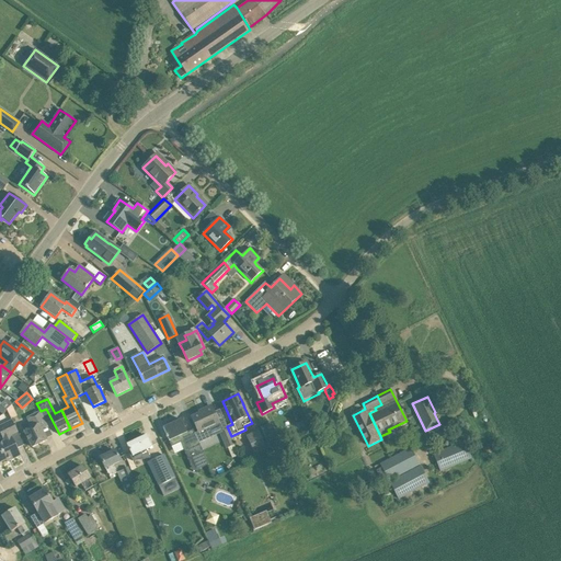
[(208,427),(219,423),(210,407),(202,410),(203,412),(198,414),(196,414),(193,415),(193,418),(192,418),(203,442),(213,437),(208,427)]
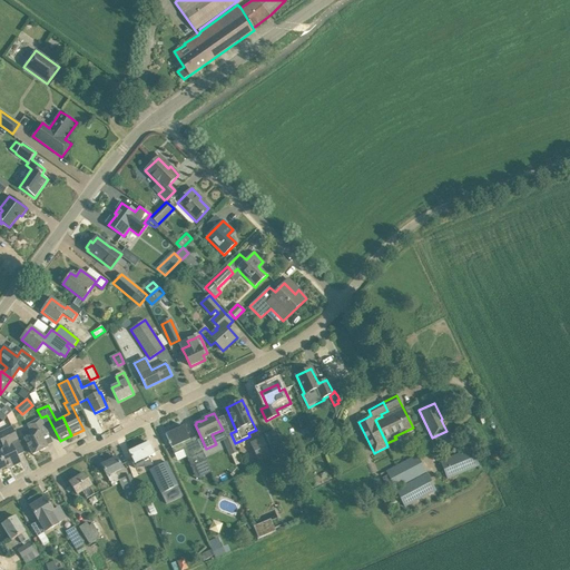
[(48,433),(43,423),(41,418),(27,424),(31,434),(25,438),(32,454),(47,448),(42,436),(48,433)]
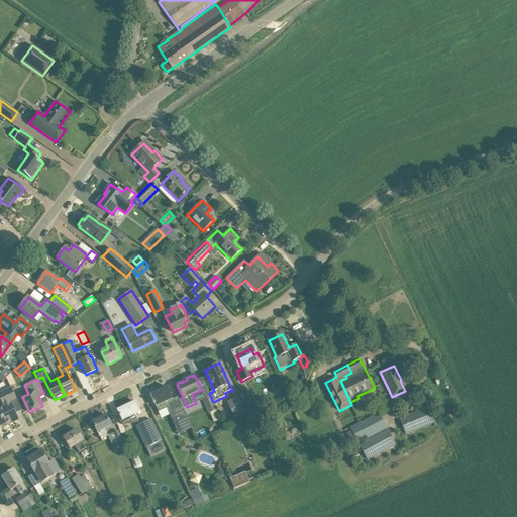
[(0,426),(10,422),(11,423),(19,420),(15,413),(10,401),(16,399),(10,387),(0,392),(0,399),(3,406),(0,407),(0,426)]
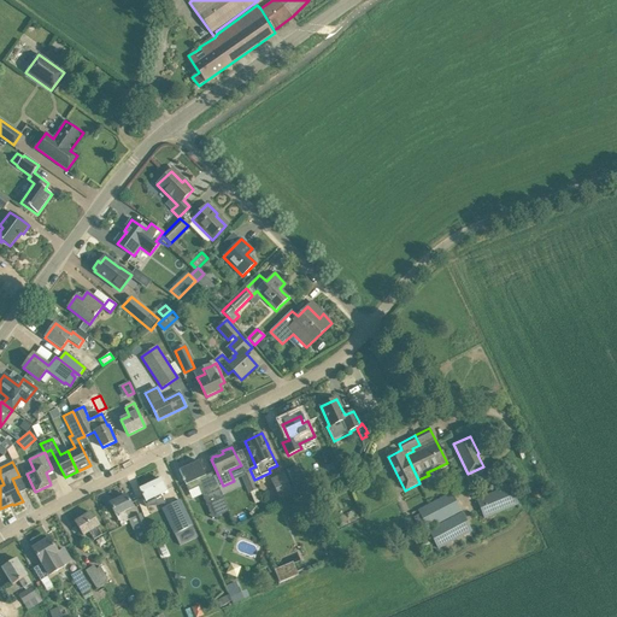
[(205,476),(204,472),(199,462),(180,471),(189,492),(199,487),(207,506),(211,504),(224,498),(212,472),(205,476)]
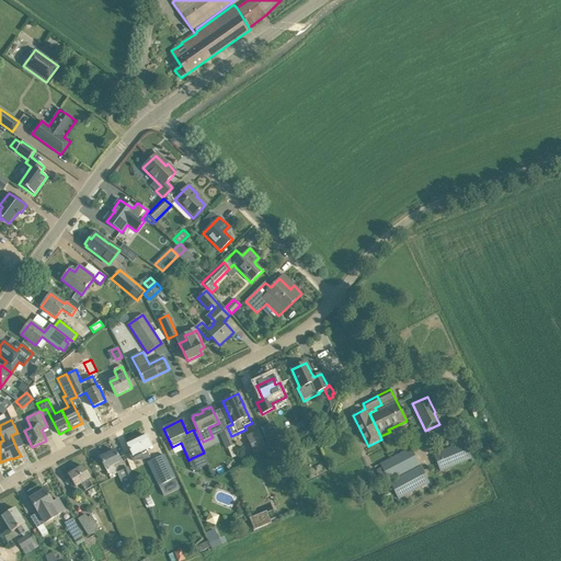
[(268,445),(277,441),(270,425),(261,428),(268,445)]
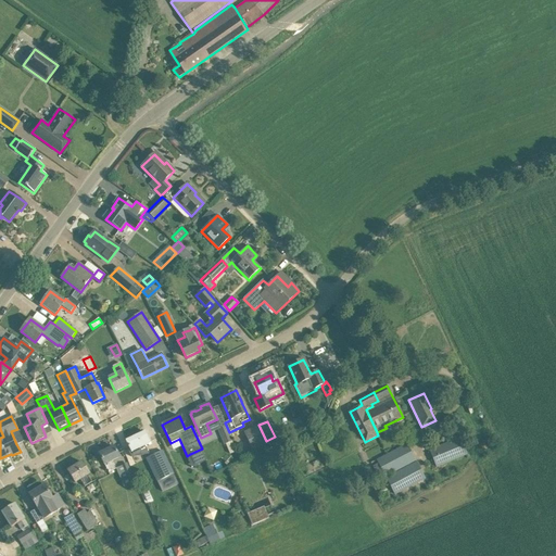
[(264,445),(255,426),(244,431),(252,450),(264,445)]
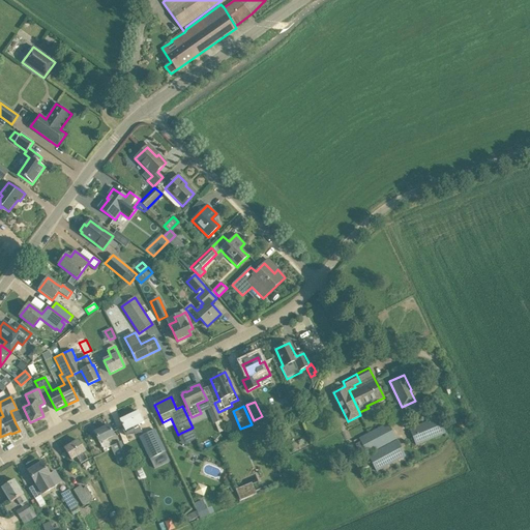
[(208,410),(213,423),(222,420),(215,407),(208,410)]
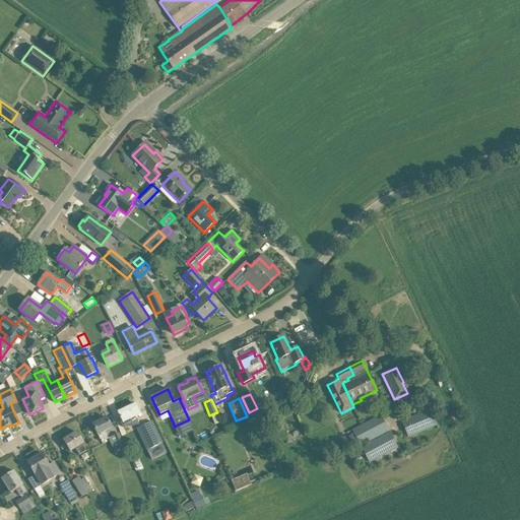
[(135,404),(131,406),(129,404),(120,411),(118,412),(121,418),(119,419),(123,428),(139,425),(135,416),(140,414),(135,404)]
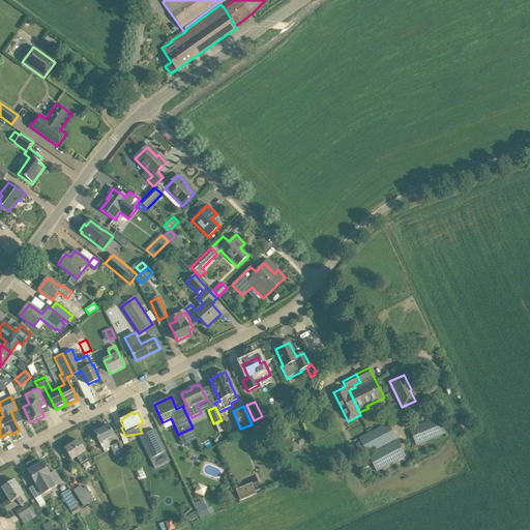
[(445,434),(439,418),(410,430),(416,445),(445,434)]
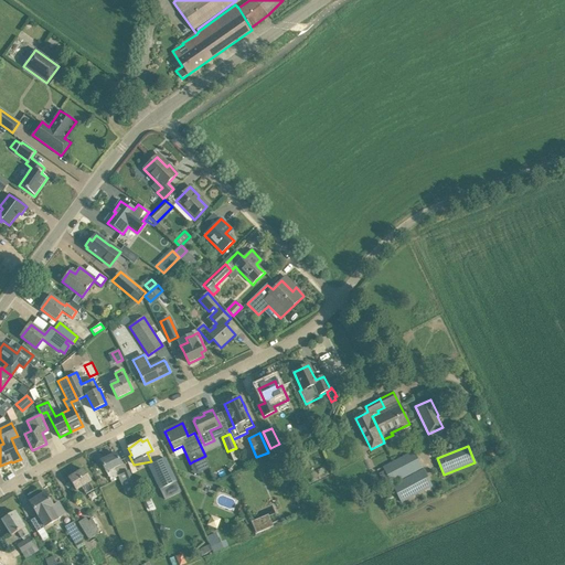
[(423,468),(414,452),(383,468),(392,484),(423,468)]
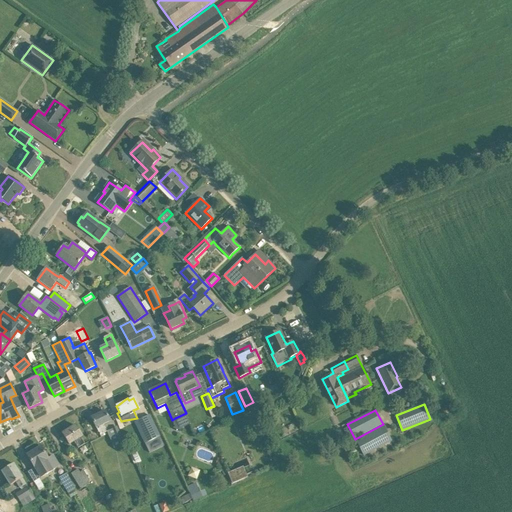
[(91,418),(100,435),(106,432),(106,431),(103,424),(110,421),(105,411),(91,418)]
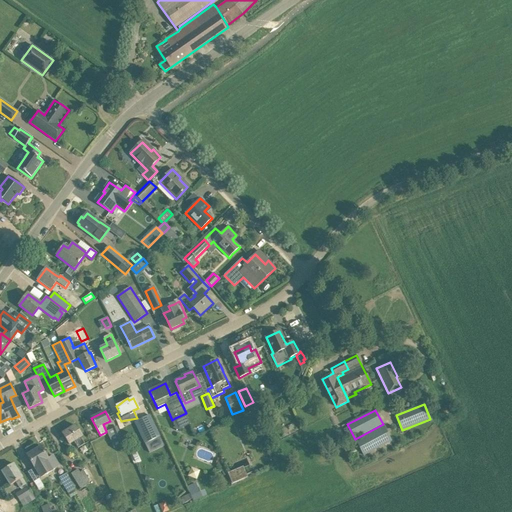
[(186,413),(175,418),(178,424),(189,419),(186,413)]
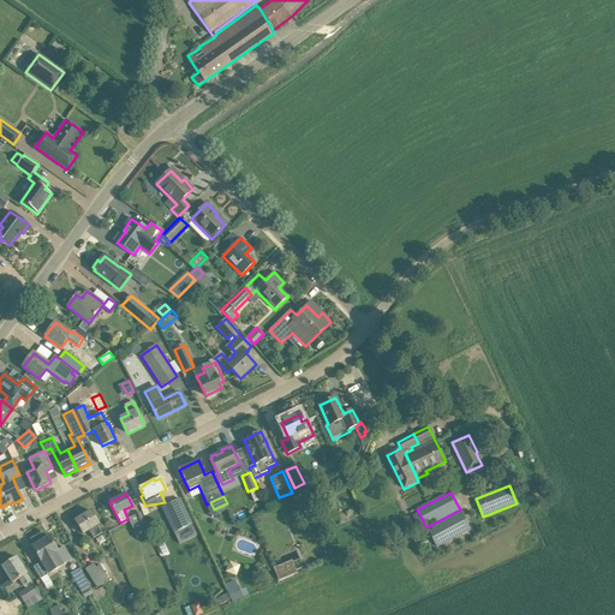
[(191,525),(179,499),(162,507),(174,533),(191,525)]
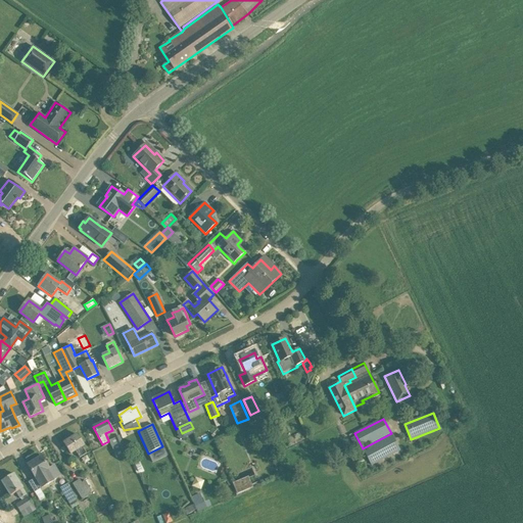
[(84,446),(83,443),(77,435),(63,443),(70,454),(76,450),(80,458),(87,454),(82,446),(84,446)]
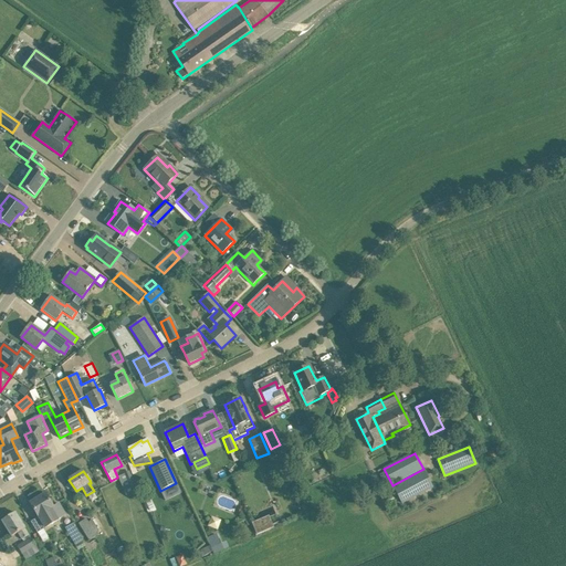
[(137,492),(129,471),(122,474),(130,494),(137,492)]
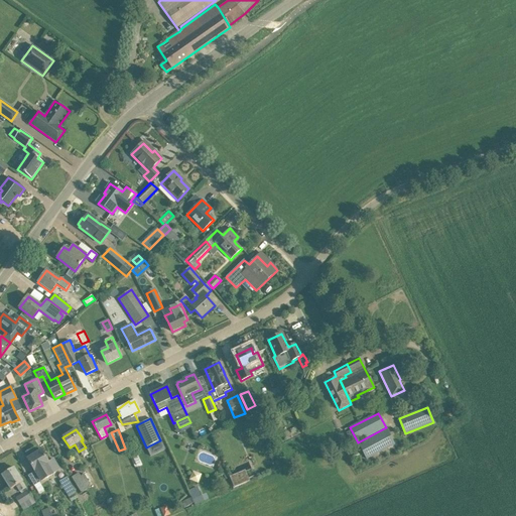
[(394,444),(387,429),(359,444),(367,459),(394,444)]
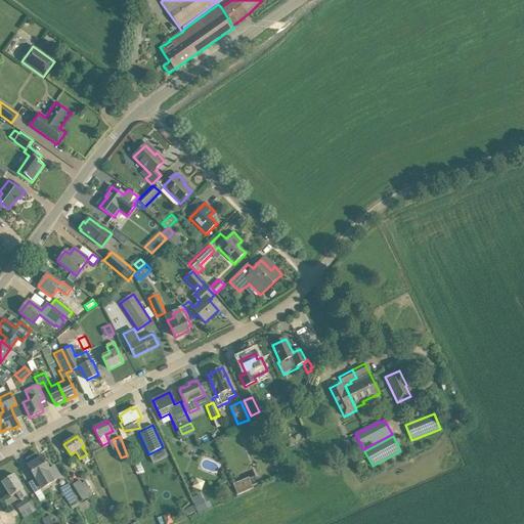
[(163,447),(148,454),(154,464),(168,456),(164,447),(163,447)]
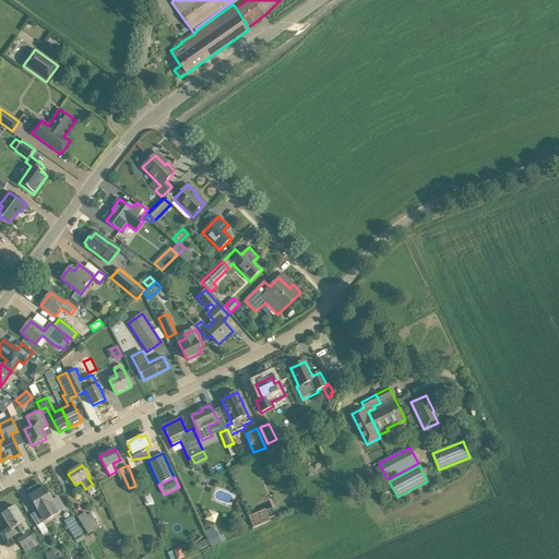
[(38,511),(45,521),(46,522),(57,514),(57,513),(64,509),(58,498),(52,501),(45,488),(30,498),(38,511)]
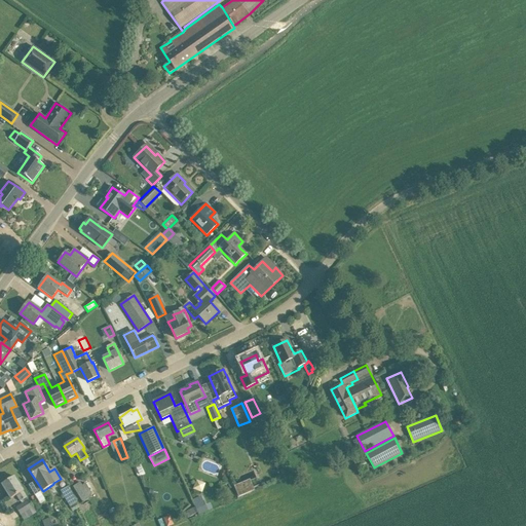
[(100,478),(96,471),(89,474),(94,481),(100,478)]
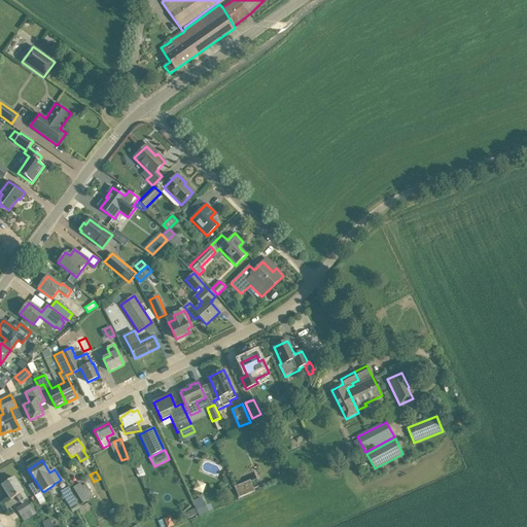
[(27,498),(20,486),(14,478),(2,485),(10,499),(16,495),(21,501),(27,498)]
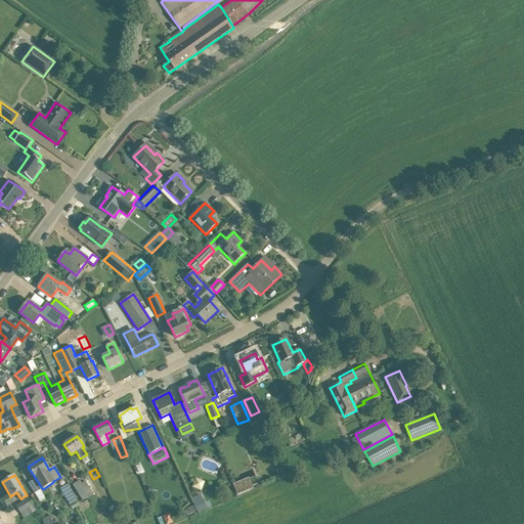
[(89,492),(91,490),(86,481),(82,484),(80,481),(73,485),(83,500),(91,495),(89,492)]
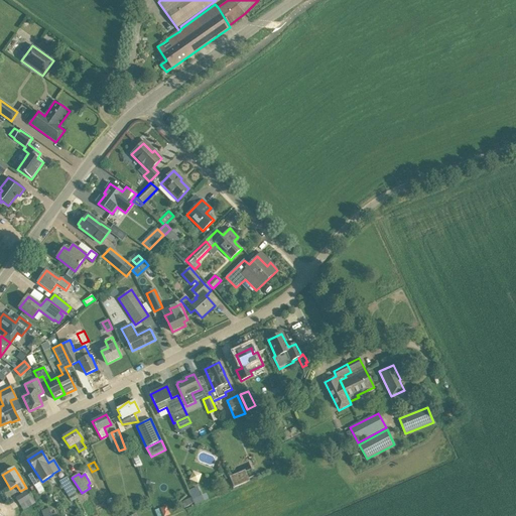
[(231,481),(234,488),(246,483),(243,476),(231,481)]
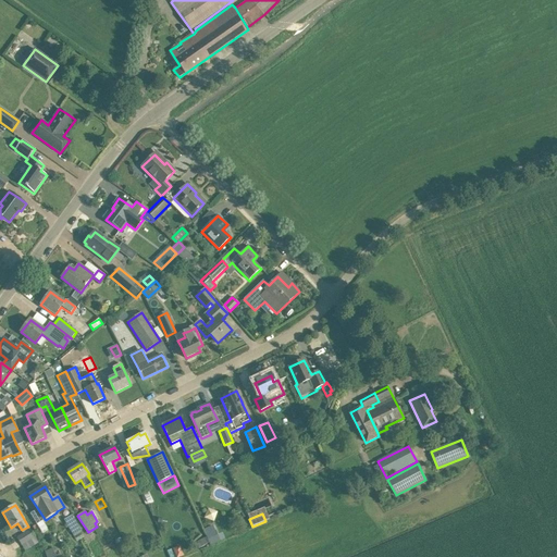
[(64,520),(74,536),(82,532),(72,516),(64,520)]
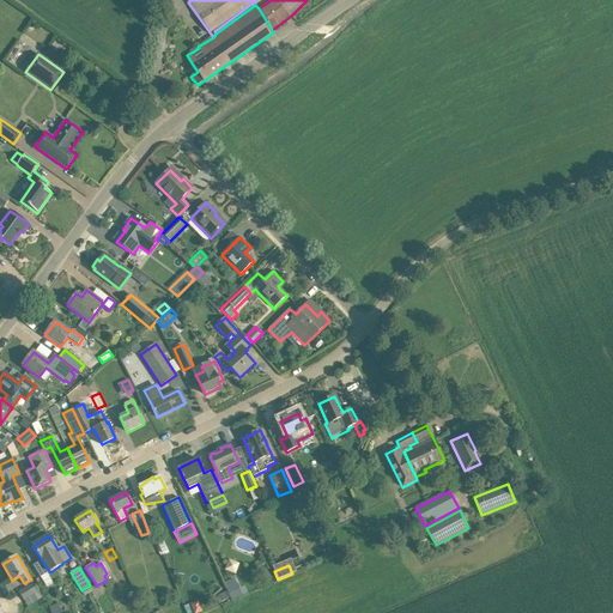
[(247,594),(244,586),(237,589),(234,578),(224,582),(230,600),(247,594)]
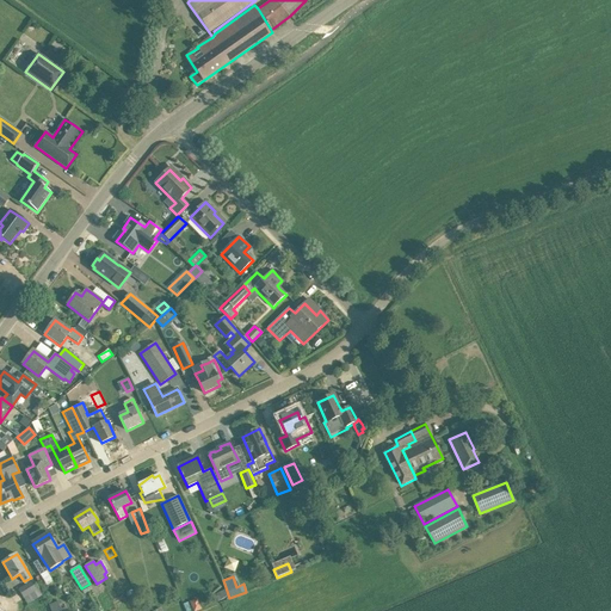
[(18,590),(28,604),(42,596),(32,580),(18,590)]
